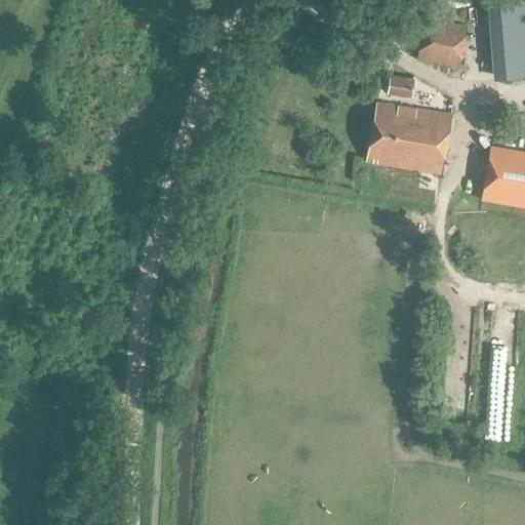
[(494,77),(524,76),(522,1),(492,2),(494,77)]
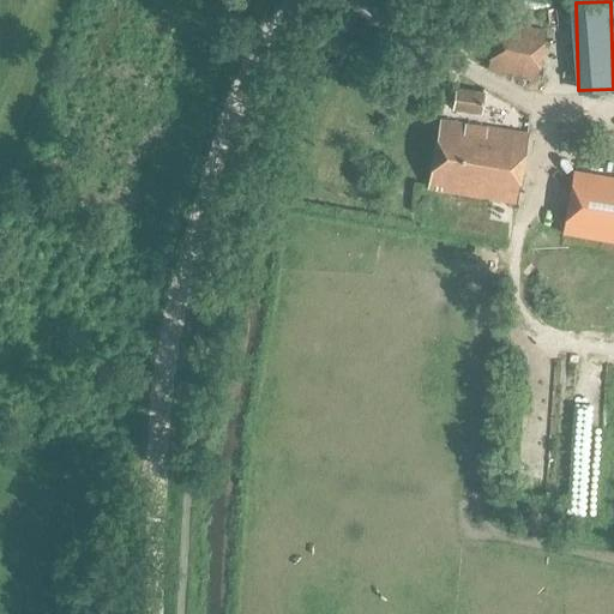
[(498,20),(488,71),(537,80),(547,31),(498,20)]
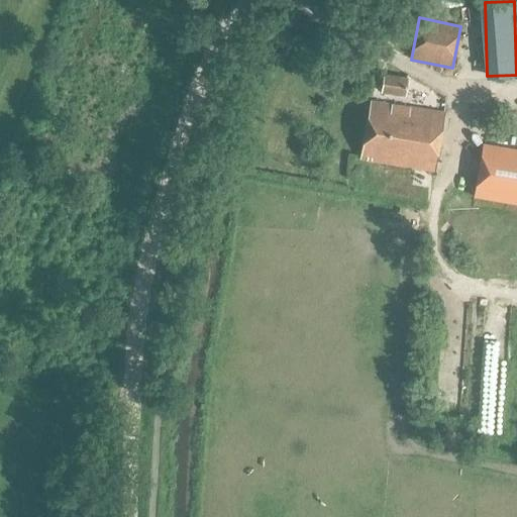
[(384,74),(381,94),(406,98),(409,78),(384,74)]
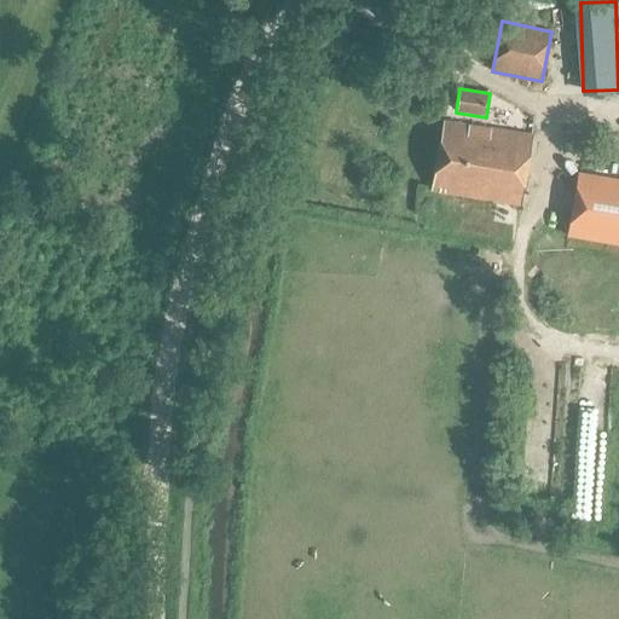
[(433,191),(520,206),(531,137),(445,122),(433,191)]
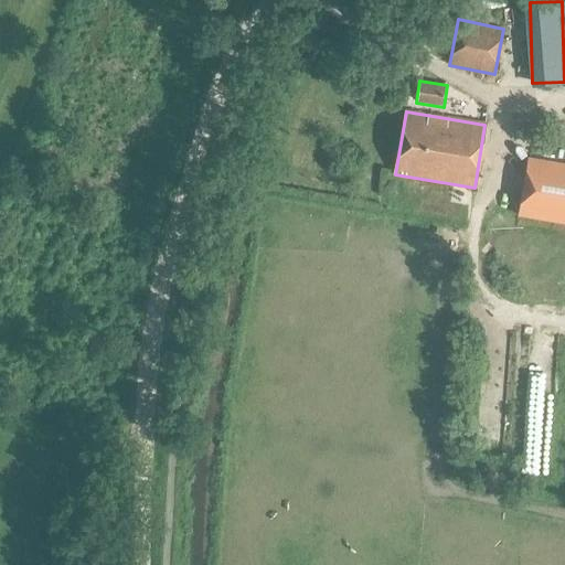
[(564,163),(528,158),(516,216),(564,224),(564,163)]
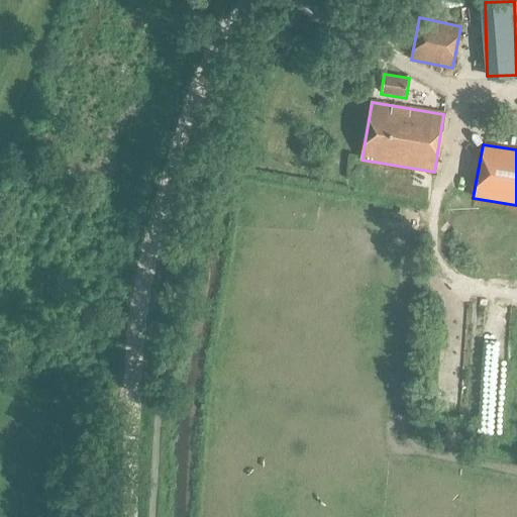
[(495,370),(493,396),(503,397),(504,371),(495,370)]
